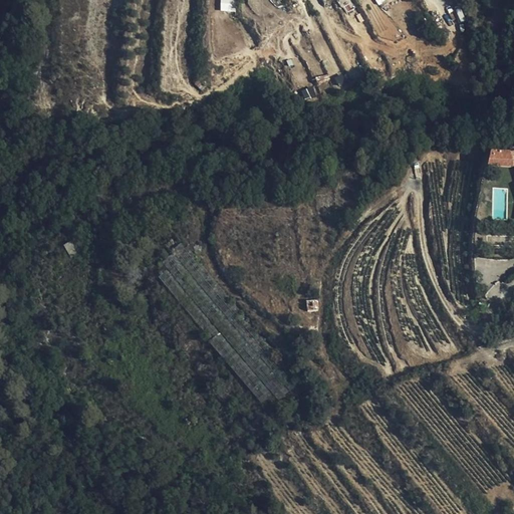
[(236,11),(236,0),(221,0),(221,11),(236,11)]
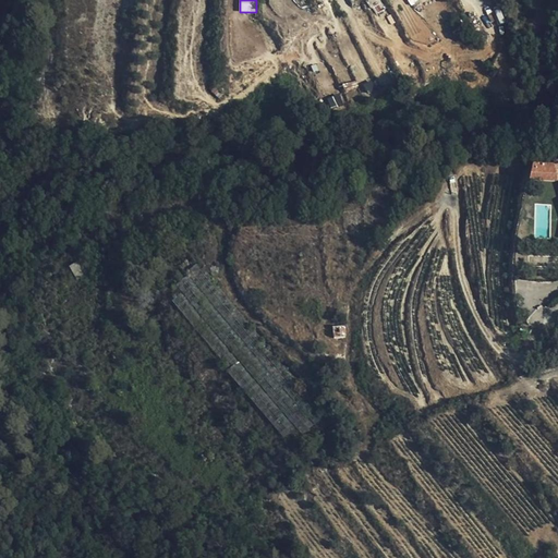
[(497,39),(496,27),(487,27),(488,36),(492,35),(492,39),(497,39)]
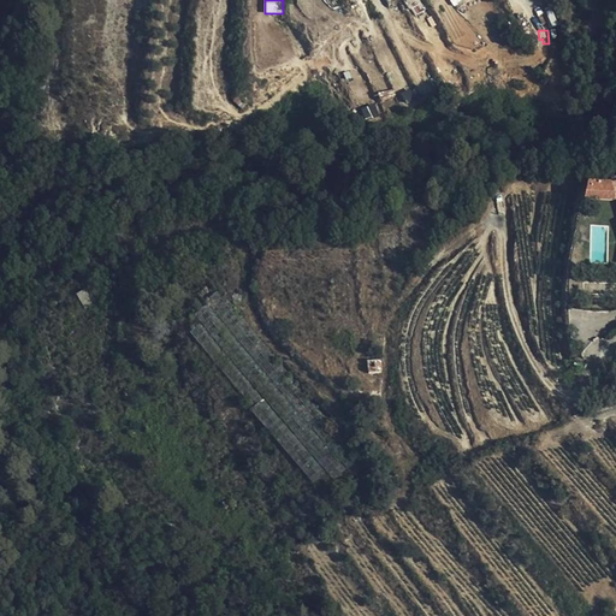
[(380,373),(379,361),(365,363),(367,375),(380,373)]
